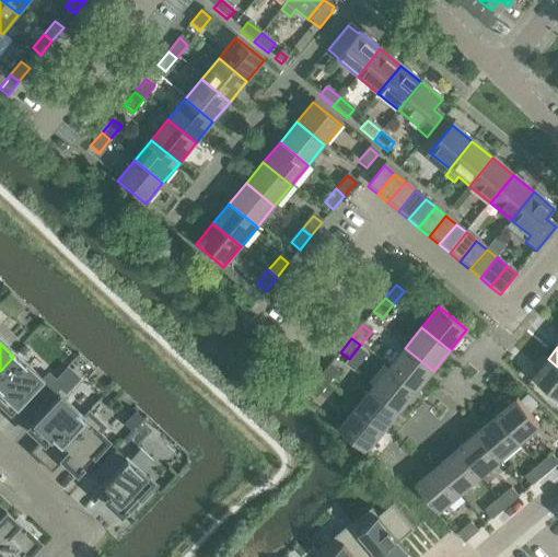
[(405,348),(388,368),(416,391),(433,371),(405,348)]
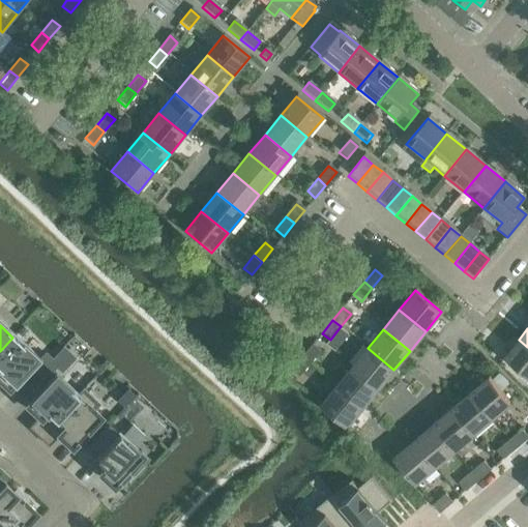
[(0,383),(6,389),(10,385),(13,388),(26,375),(23,373),(35,358),(12,338),(0,351),(0,383)]
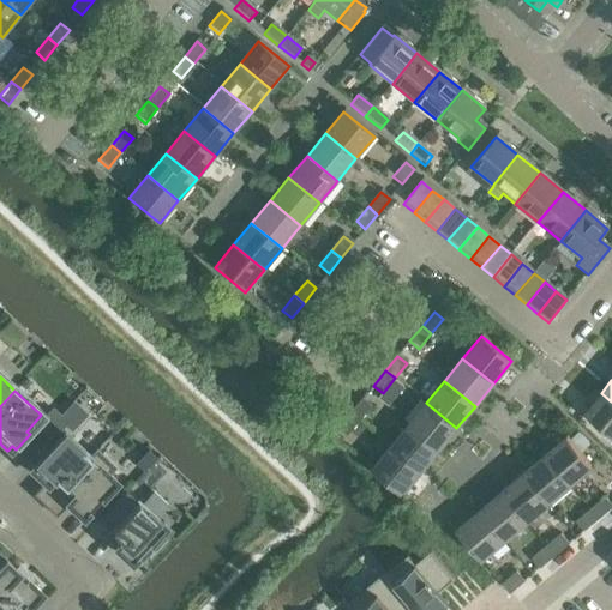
[(611,402),(601,393),(583,416),(611,439),(611,402)]
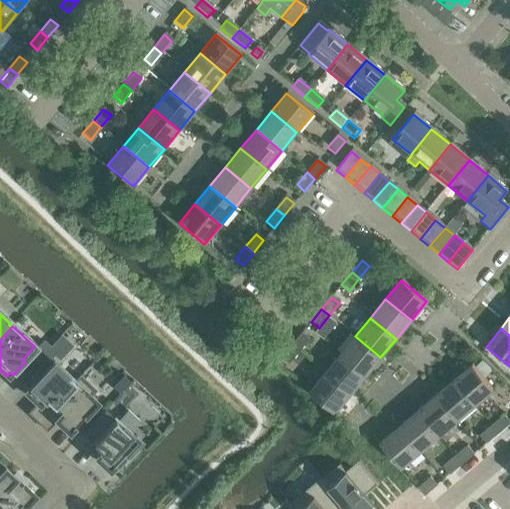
[(301,334),(291,346),(298,353),(308,340),(301,334)]
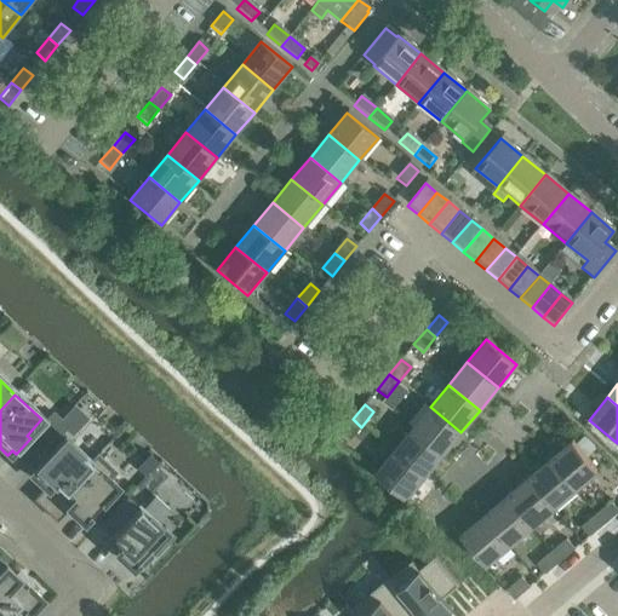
[(430,407),(411,430),(442,455),(461,432),(430,407)]
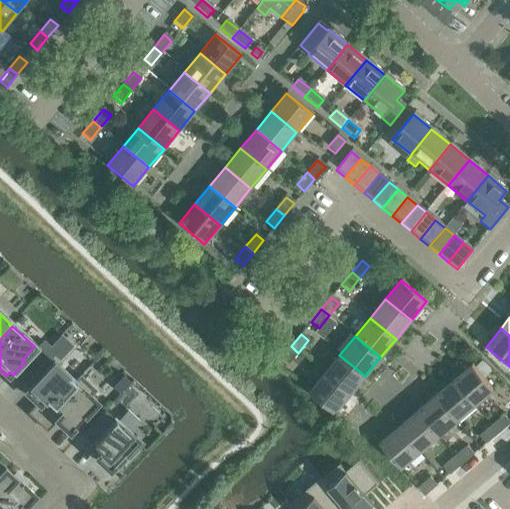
[(298,353),(291,346),(280,359),(288,365),(298,353)]
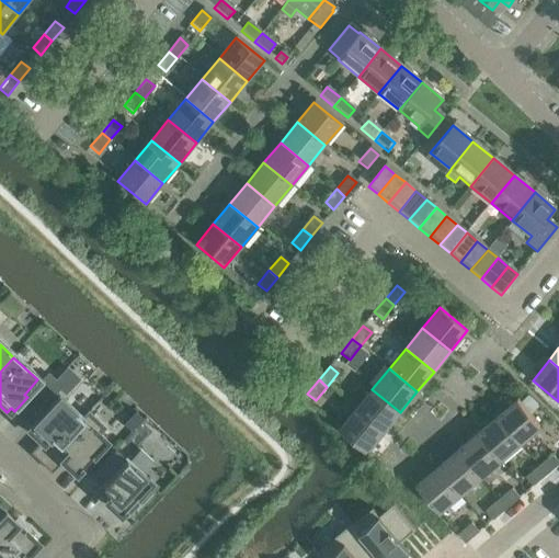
[(372,389),(355,410),(383,433),(400,412),(372,389)]
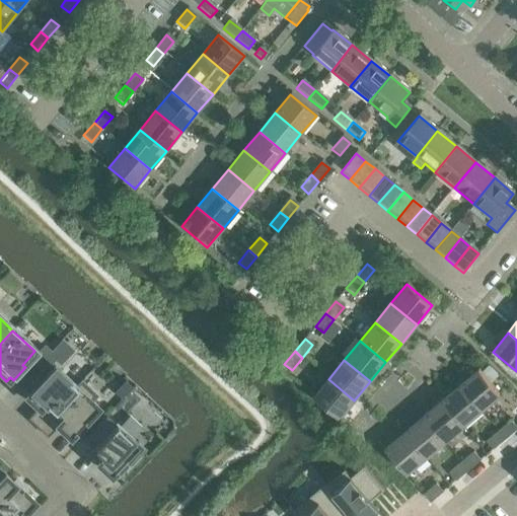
[(37,378),(25,390),(25,391),(27,393),(24,398),(32,407),(34,404),(38,408),(25,421),(35,430),(78,384),(78,383),(74,387),(53,368),(40,381),(37,378)]
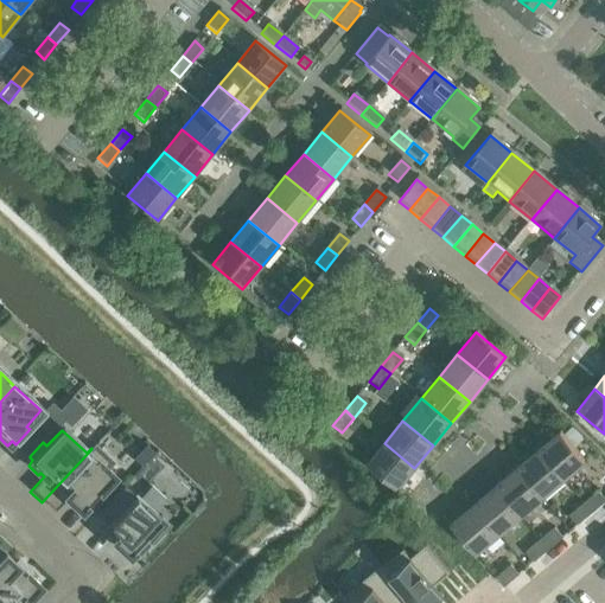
[(559,432),(536,451),(562,481),(584,463),(559,432)]
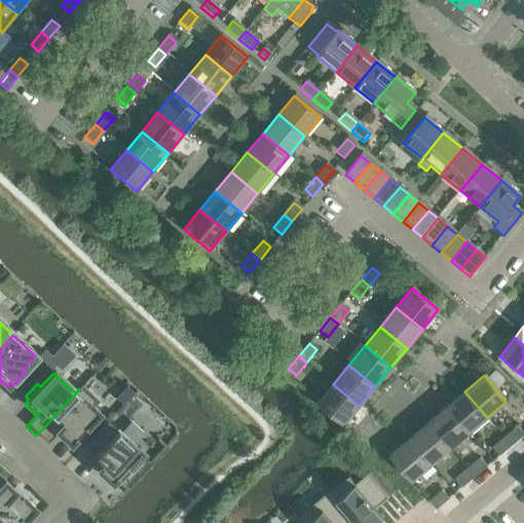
[(359,406),(333,384),(316,404),(343,425),(359,406)]
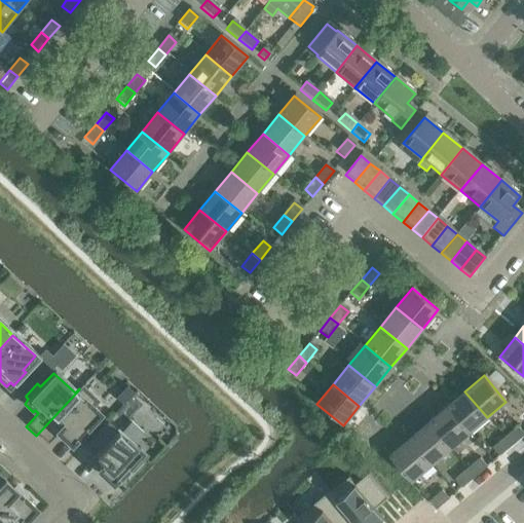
[(73,441),(76,444),(88,431),(85,427),(98,414),(90,407),(94,403),(80,389),(79,389),(36,436),(46,445),(59,432),(62,436),(60,437),(69,445),(73,441)]
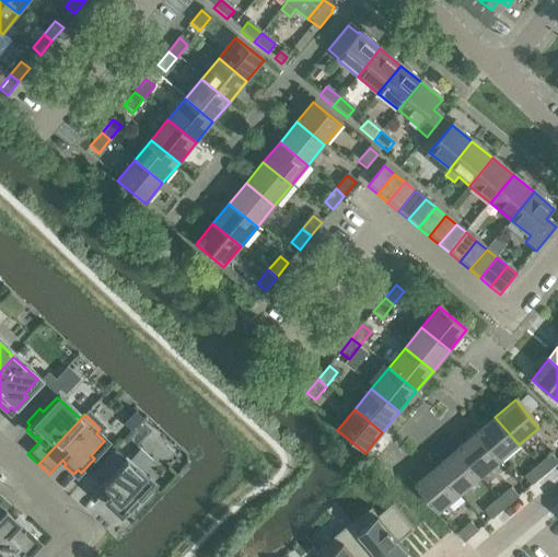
[(495,417),(475,434),(498,462),(519,444),(495,417)]
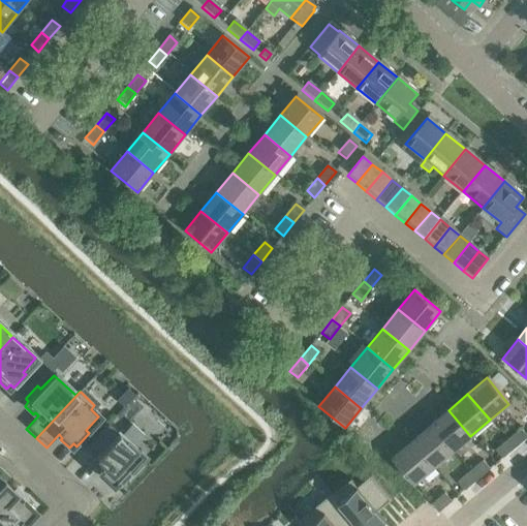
[(448,410),(429,426),(452,453),(470,436),(448,410)]
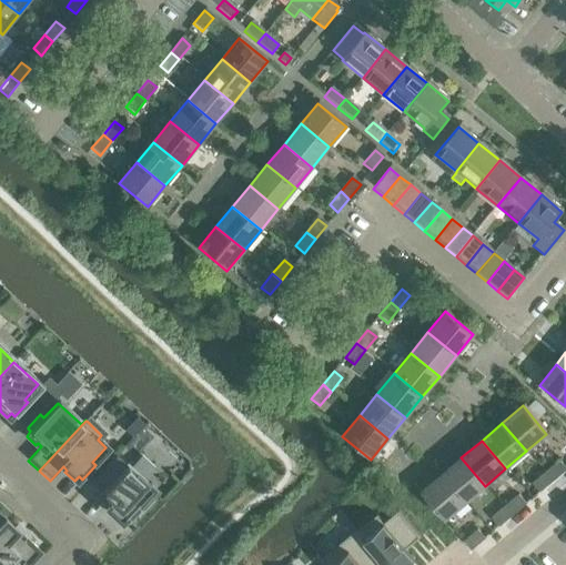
[(101,493),(111,502),(104,508),(119,523),(123,518),(127,522),(140,507),(137,504),(150,490),(125,466),(124,467),(114,457),(94,480),(104,490),(101,493)]
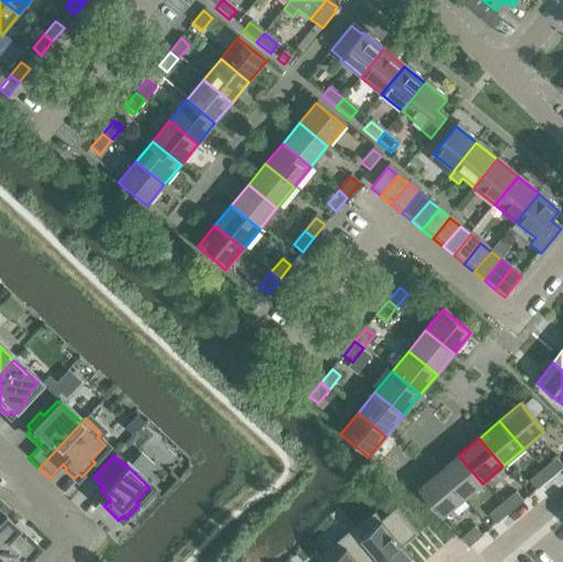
[(458,455),(438,473),(461,500),(482,484),(458,455)]
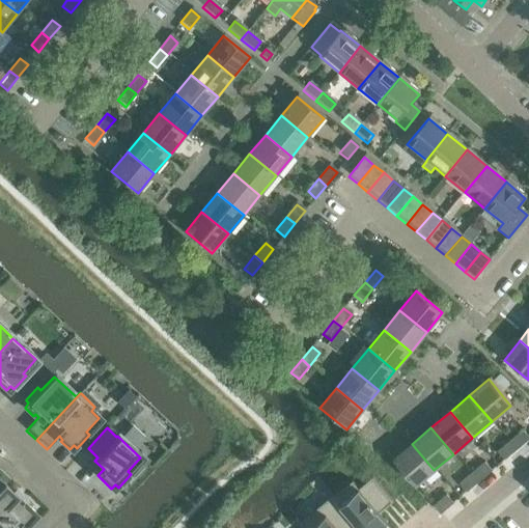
[(522,432),(508,442),(516,450),(528,440),(522,432)]
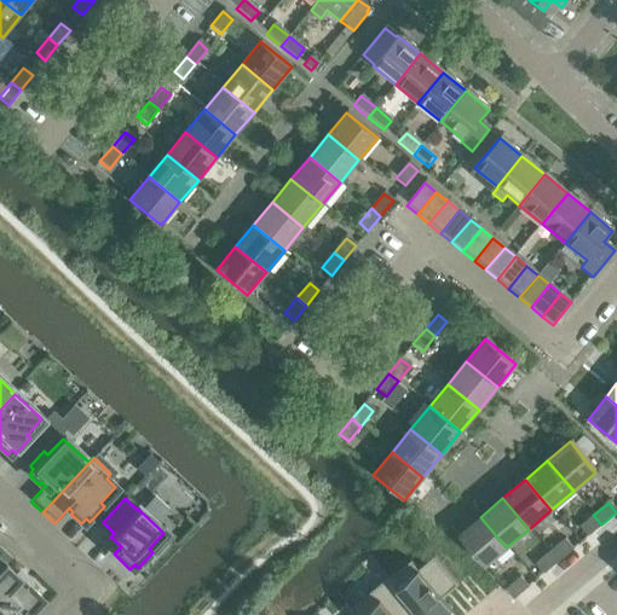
[(601,524),(593,515),(578,528),(587,537),(601,524)]
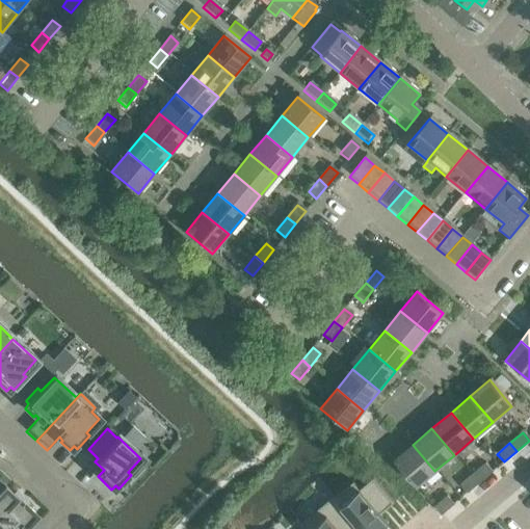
[(434,471),(413,445),(393,461),(416,487),(434,471)]
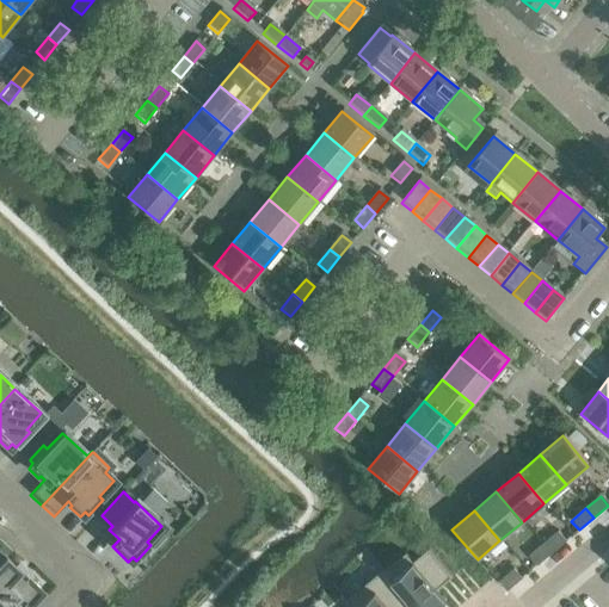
[(557,533),(542,546),(549,555),(564,543),(557,533)]
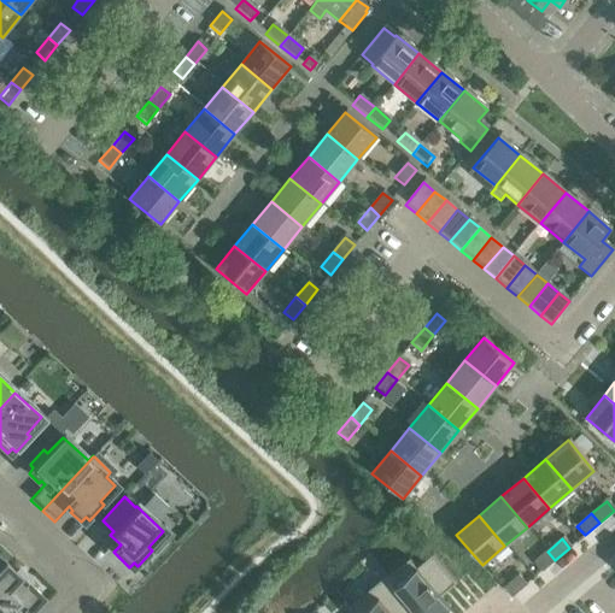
[(555,560),(548,552),(532,564),(540,572),(555,560)]
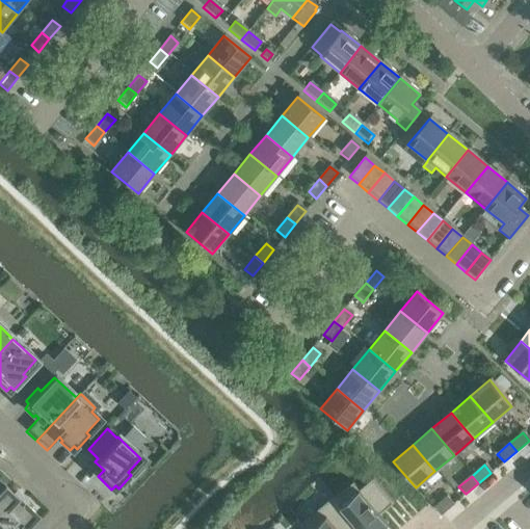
[(333,498),(332,498),(356,528),(382,528),(387,525),(378,516),(392,504),(372,479),(358,492),(351,483),(334,499),(333,498)]
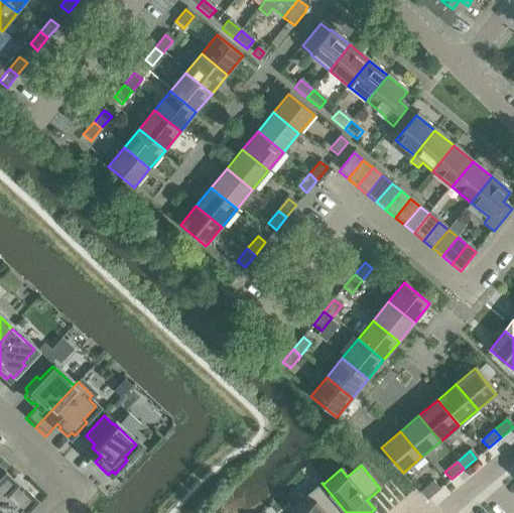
[(0,503),(10,512),(17,512),(19,510),(22,512),(33,500),(21,489),(22,488),(14,480),(12,481),(0,469),(0,503)]
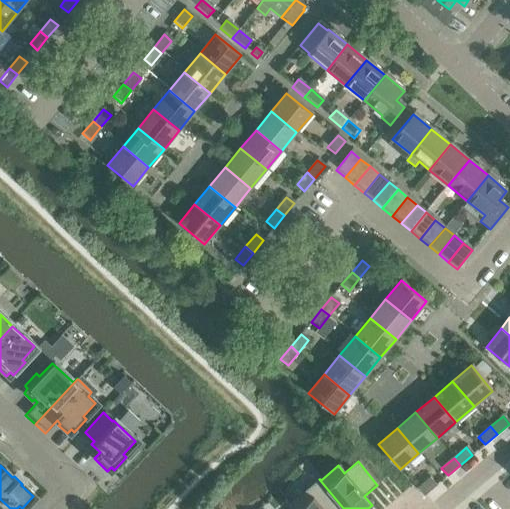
[(343,508),(319,479),(289,505),(292,508),(343,508)]
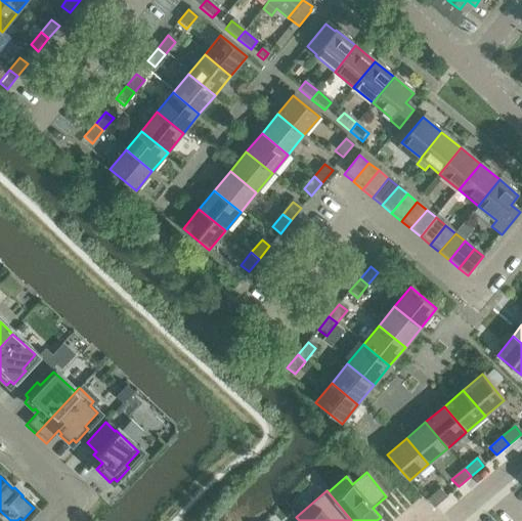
[(439,490),(427,501),(429,504),(433,509),(445,497),(444,495),(439,490)]
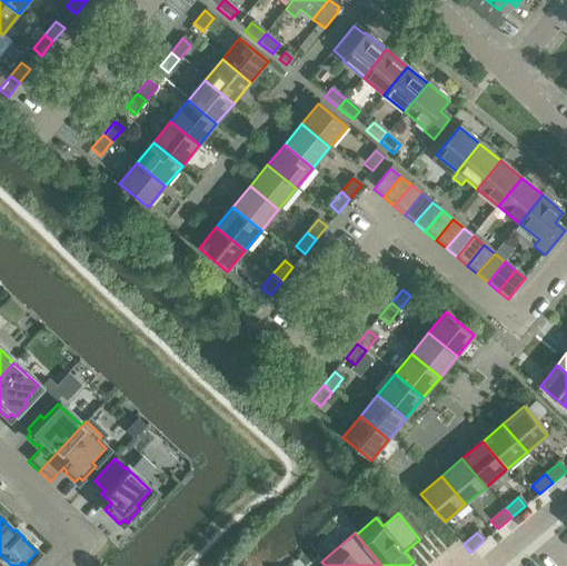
[(11,565),(0,555),(0,565),(11,565)]
